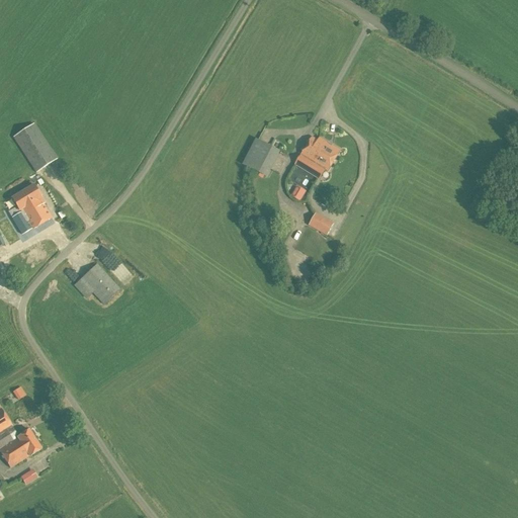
[(58,159),(35,123),(34,123),(24,131),(15,136),(13,138),(35,173),(51,164),(58,159)]
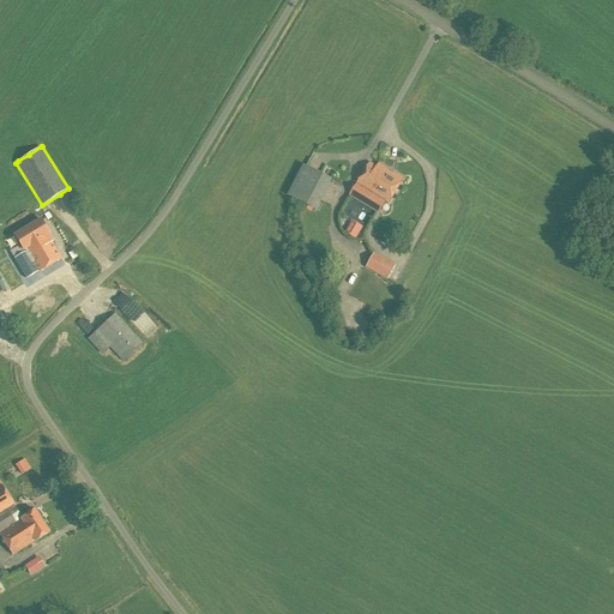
[(377,167),(369,162),(349,197),(378,214),(385,203),(389,204),(404,179),(378,164),(377,167)]
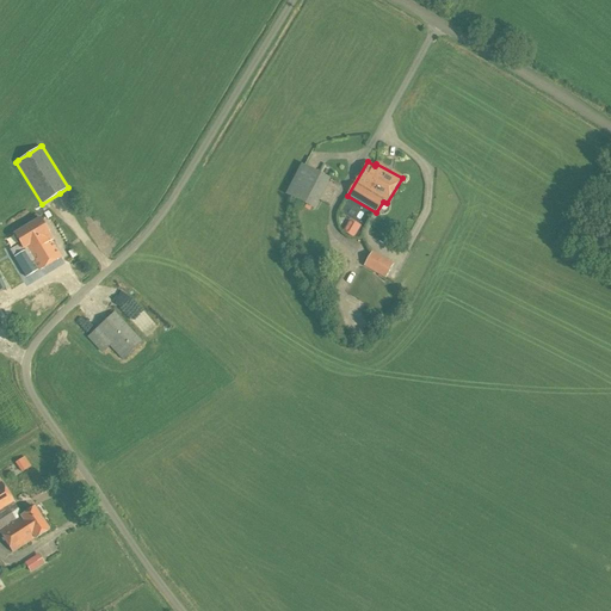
[(314,208),(329,179),(302,165),(287,193),(314,208)]
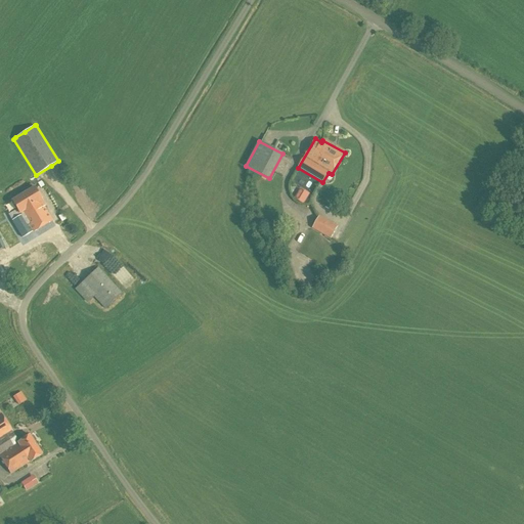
[(299,184),(295,195),(306,200),(310,188),(299,184)]
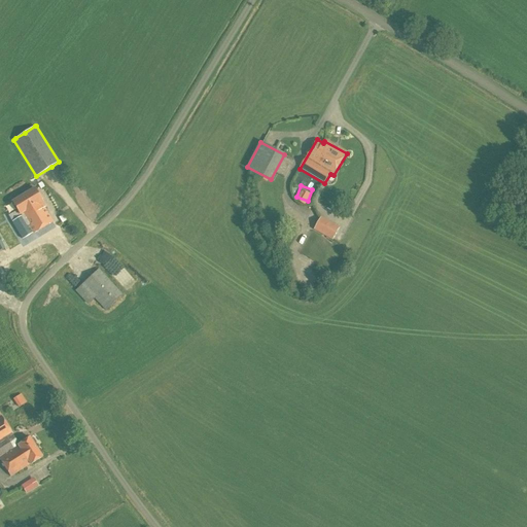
[(11,202),(18,211),(7,216),(0,206),(0,250),(5,248),(3,245),(5,244),(8,249),(32,235),(53,222),(44,208),(44,207),(33,188),(11,202)]
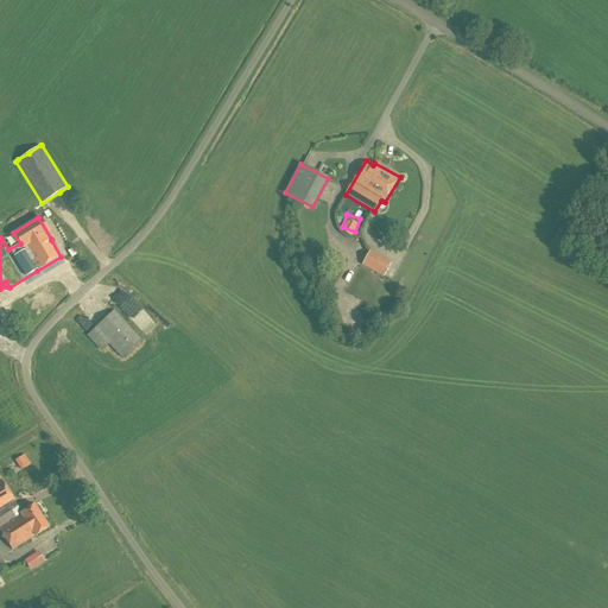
[(371,251),(362,265),(384,277),(392,263),(371,251)]
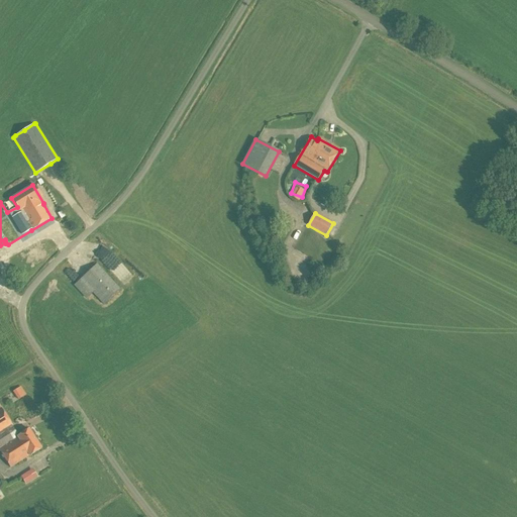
[(126,285),(135,276),(123,264),(114,273),(126,285)]
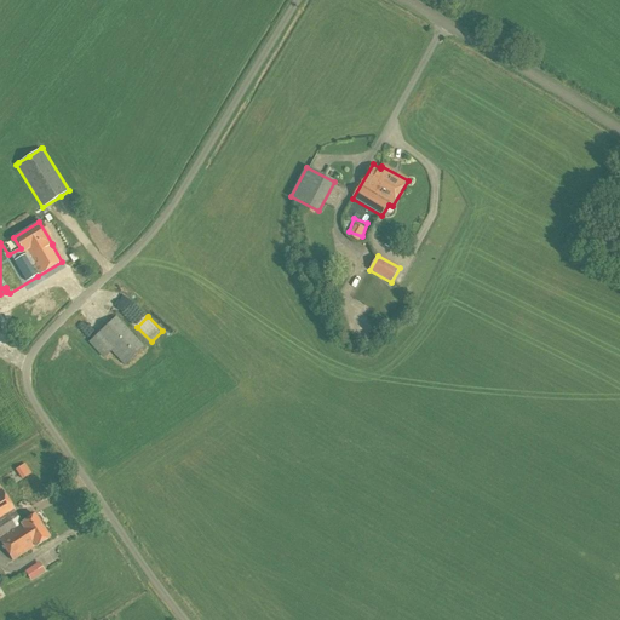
[(125,365),(143,348),(116,317),(90,342),(103,357),(110,350),(125,365)]
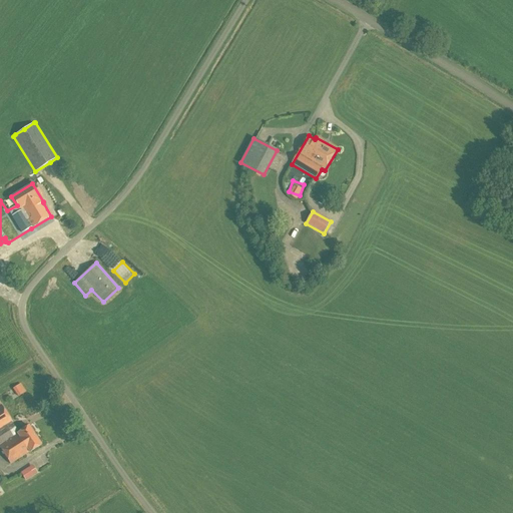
[(14,387),(18,396),(27,392),(22,383),(14,387)]
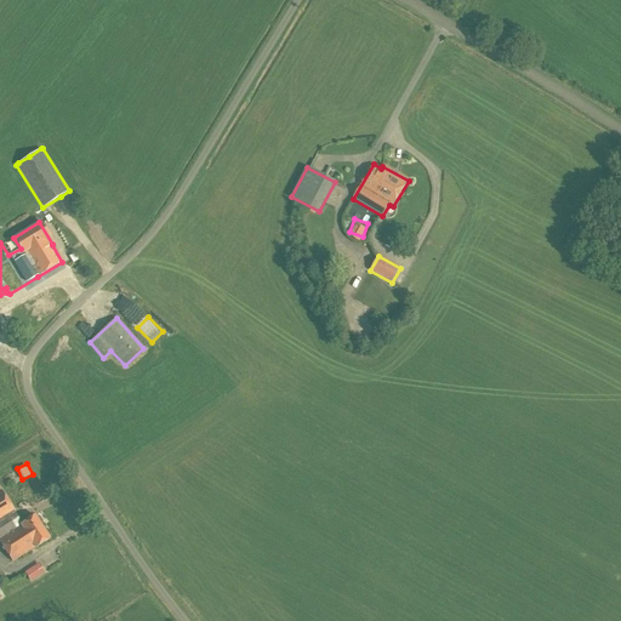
[(35,516),(23,524),(1,490),(0,490),(0,542),(12,562),(35,547),(35,548),(50,539),(35,516)]
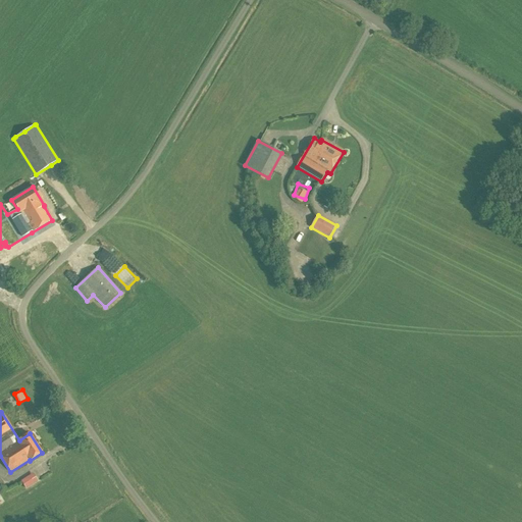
[(36,477),(23,484),(27,488),(38,481),(36,477)]
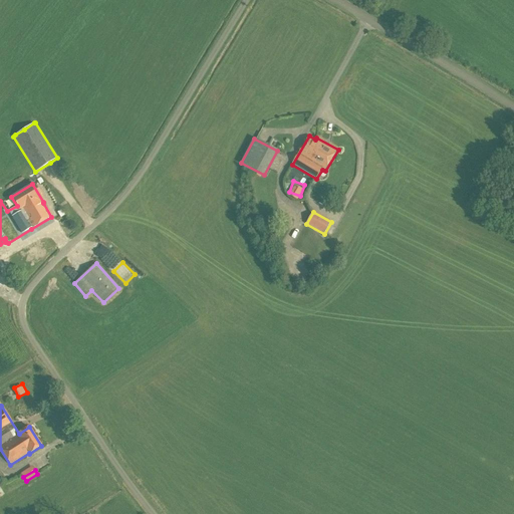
[(11,491),(25,483),(20,475),(7,483),(11,491)]
